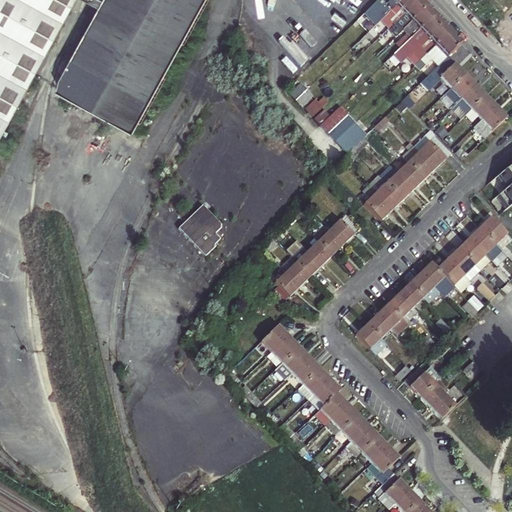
[(0,0),(0,135),(5,126),(42,59),(74,0),(0,0)]
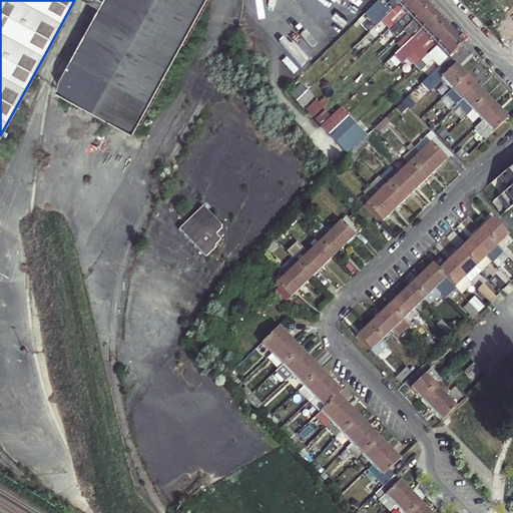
[(171,0),(102,0),(100,4),(93,16),(78,44),(61,74),(58,87),(84,101),(89,93),(113,106),(127,80),(157,25),(168,5),(171,0)]
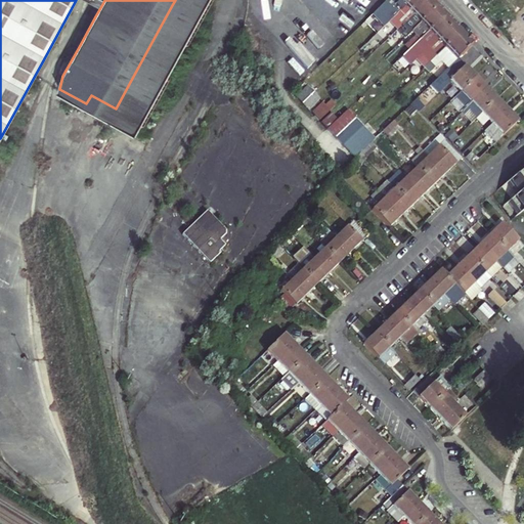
[(175,0),(172,5),(161,26),(130,82),(116,108),(91,95),(86,103),(106,116),(137,132),(169,76),(194,29),(210,0),(175,0)]
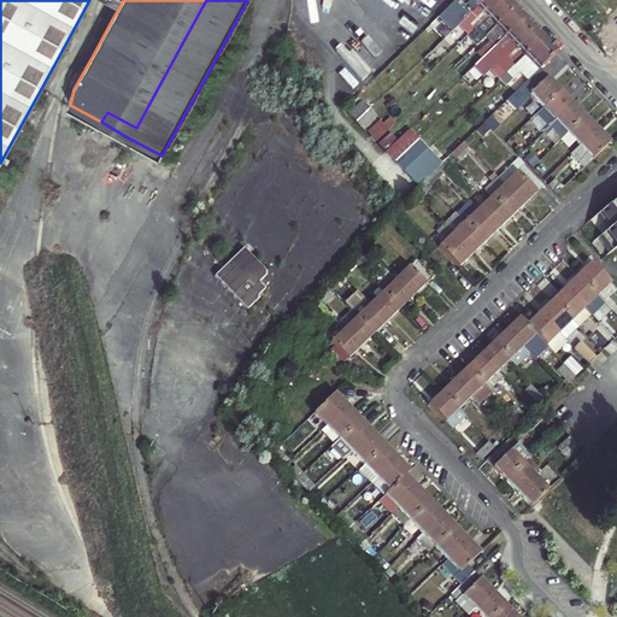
[(460,22),(482,0),(454,0),(453,1),(460,10),(454,16),(460,22)]
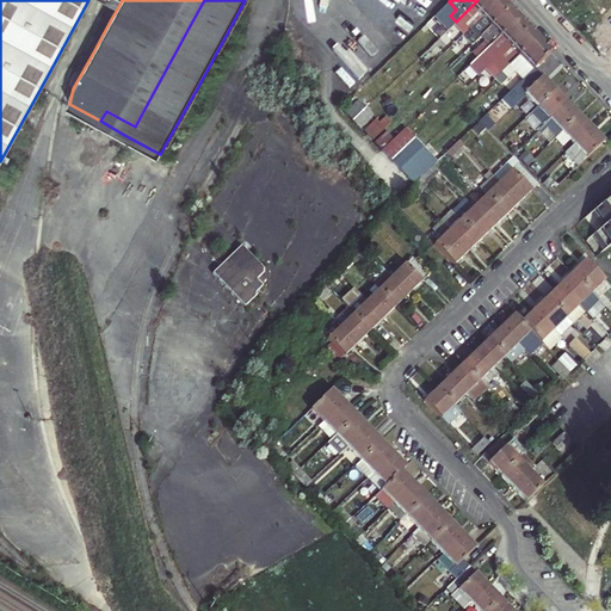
[(498,0),(477,0),(456,22),(466,31),(480,18),(498,0)]
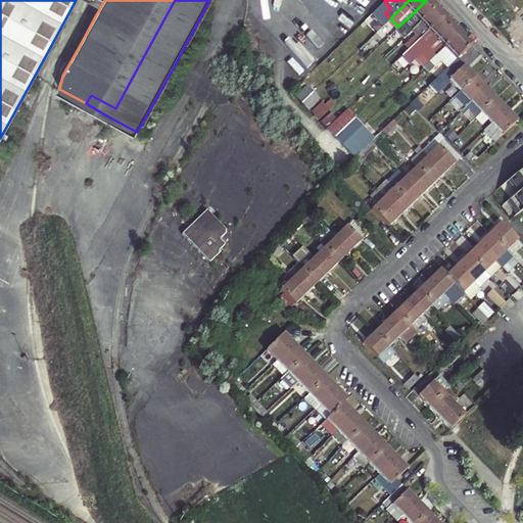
[(427,0),(426,0),(411,15),(415,19),(399,34),(403,38),(419,24),(434,7),(427,0)]
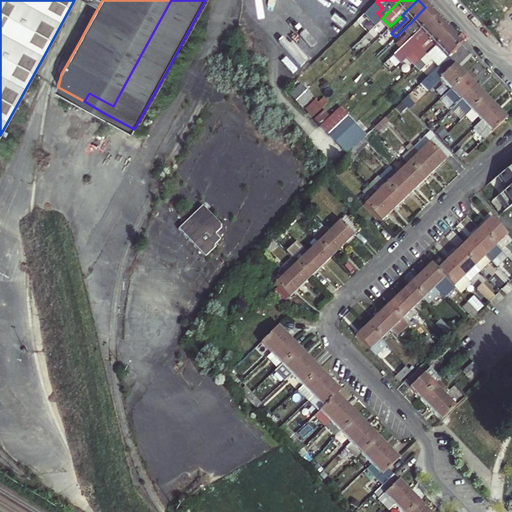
[(376,1),(371,6),(377,13),(382,8),(376,1)]
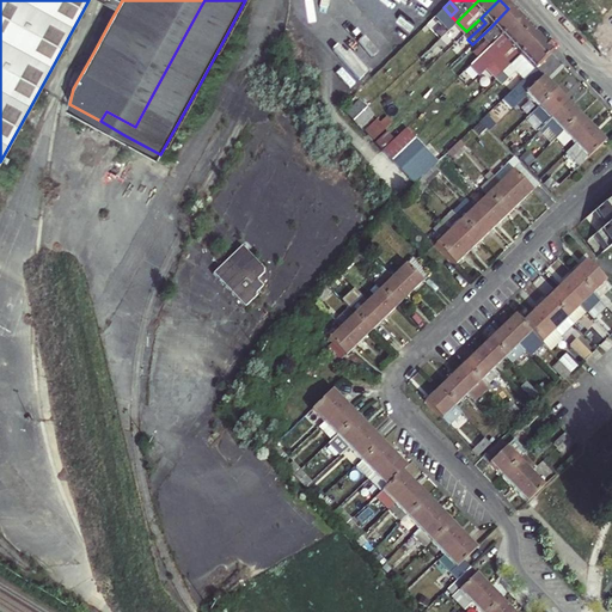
[(518,18),(508,8),(490,28),(495,32),(477,50),(482,54),(518,18)]
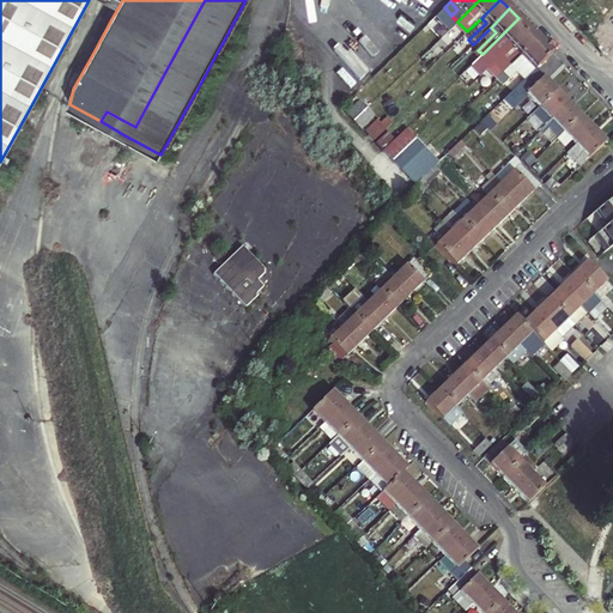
[(519,18),(483,54),(479,58),(484,62),(505,42),(509,47),(528,29),(519,18)]
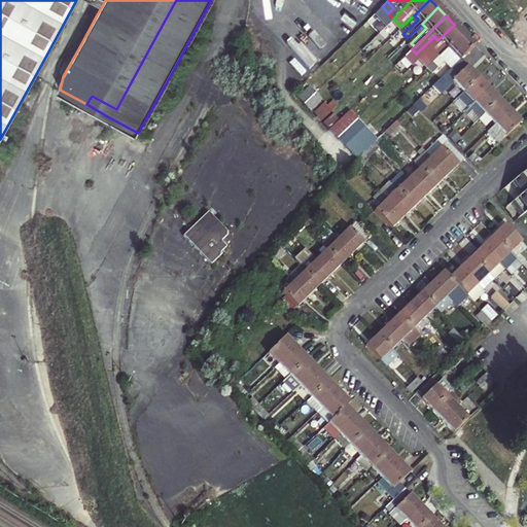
[(462,33),(454,25),(437,40),(420,59),(416,62),(423,70),(427,66),(436,57),(462,33)]
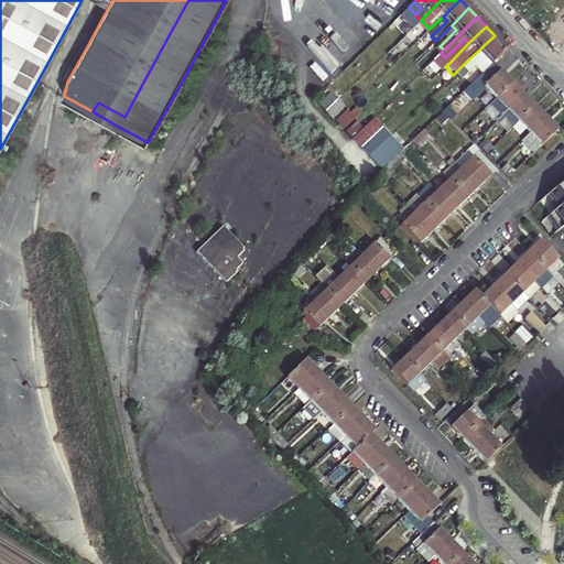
[(481,73),(490,65),(492,63),(508,49),(495,35),(467,61),(457,71),(463,76),(473,66),(474,65),(481,73)]
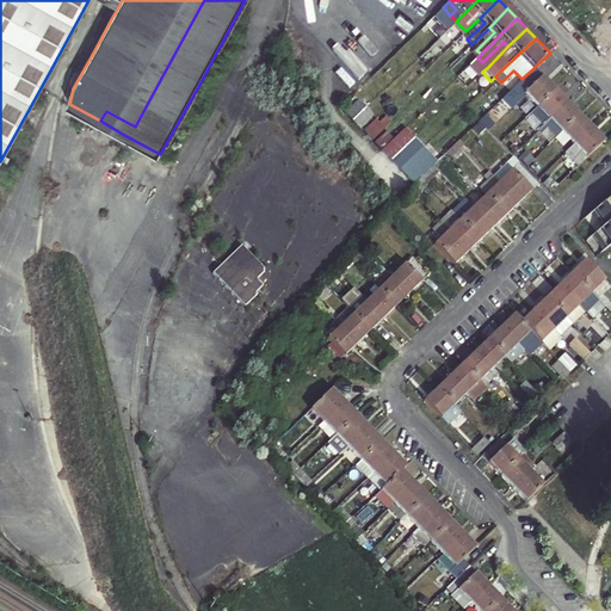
[(524,93),(537,106),(549,119),(543,125),(555,139),(561,133),(569,141),(587,123),(579,115),(567,102),(554,90),(534,68),(531,71),(522,79),(530,87),(524,93)]
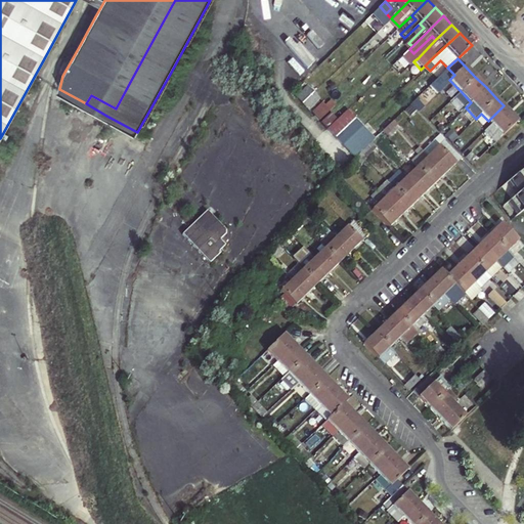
[(295,97),(301,103),(312,93),(306,86),(295,97)]
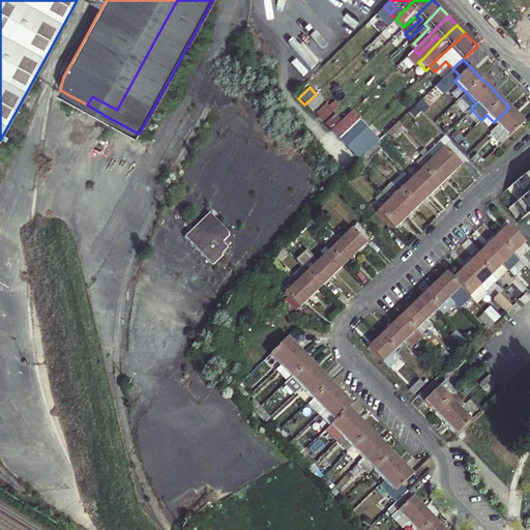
[(316,94),(304,105),(311,111),(322,100),(317,95),(316,94)]
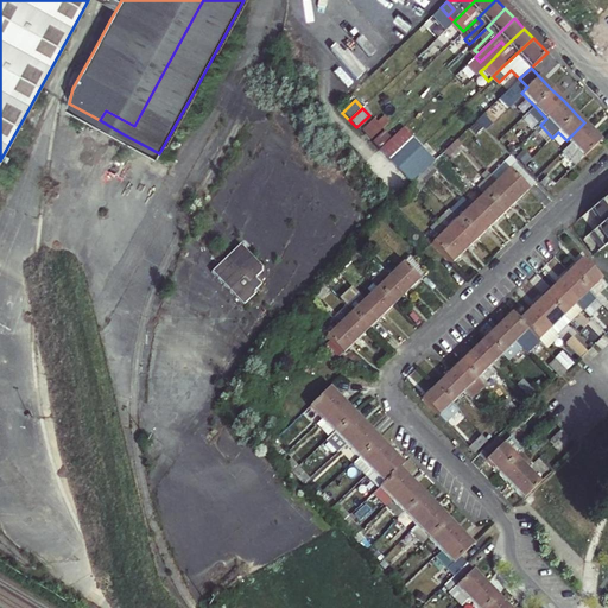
[(379,113),(360,131),(369,140),(387,121),(379,113)]
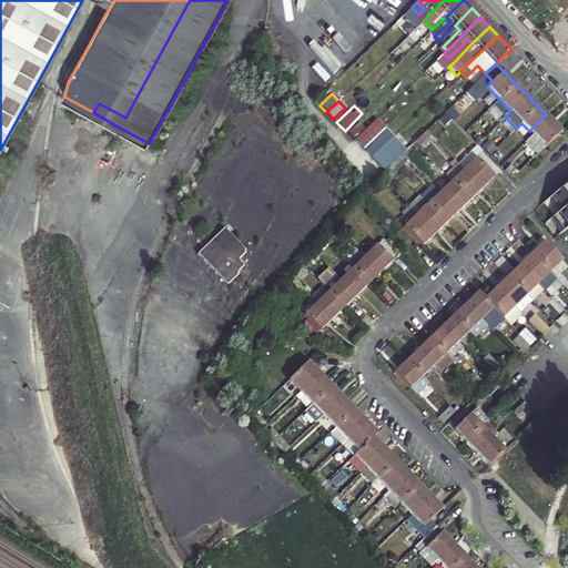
[(561,131),(550,119),(546,114),(529,131),(534,134),(526,142),(537,153),(545,145),(545,146),(561,131)]
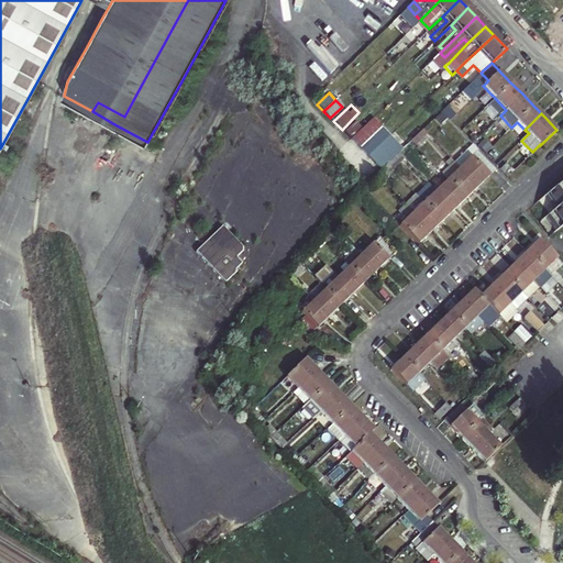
[(363,130),(354,120),(343,131),(352,141),(363,130)]
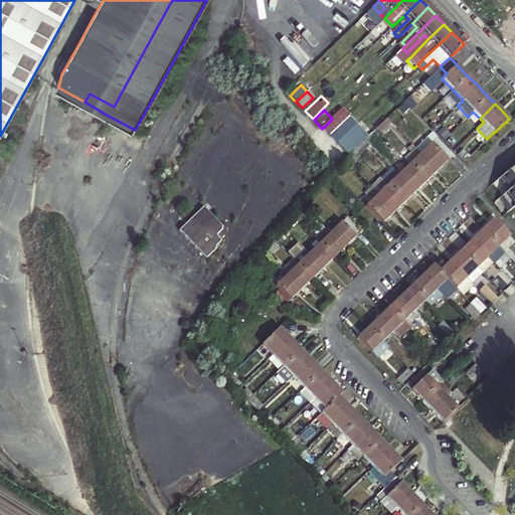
[(332,119),(322,129),(327,133),(336,123),(332,119)]
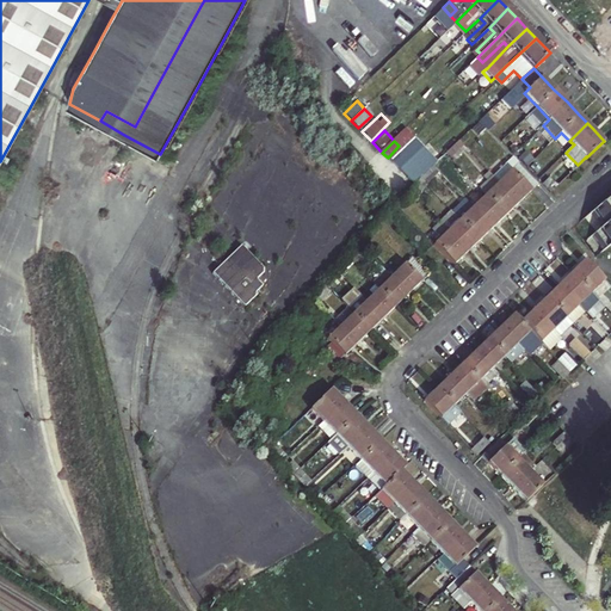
[(454,162),(467,150),(466,147),(461,146),(458,142),(445,153),(454,162)]
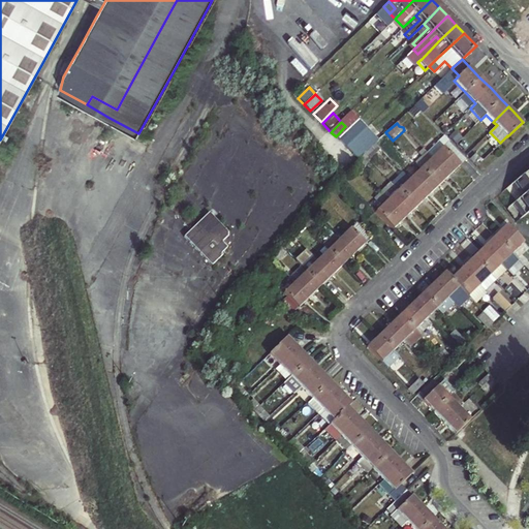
[(356,124),(340,141),(345,147),(362,130),(356,124)]
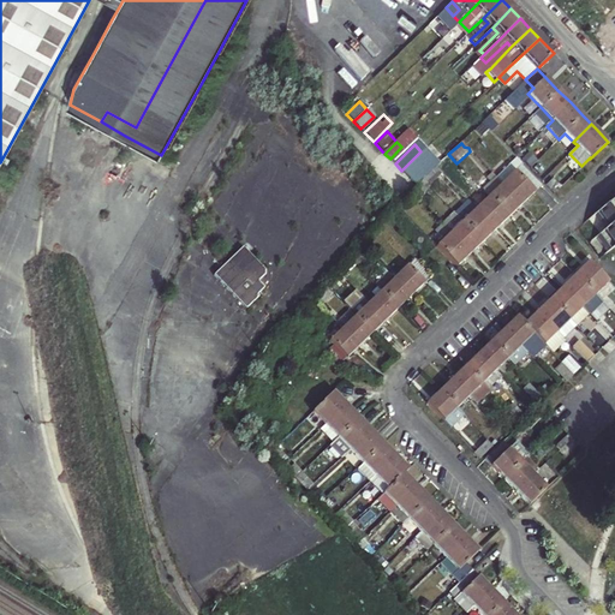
[(503,185),(515,198),(535,179),(523,167),(503,185)]
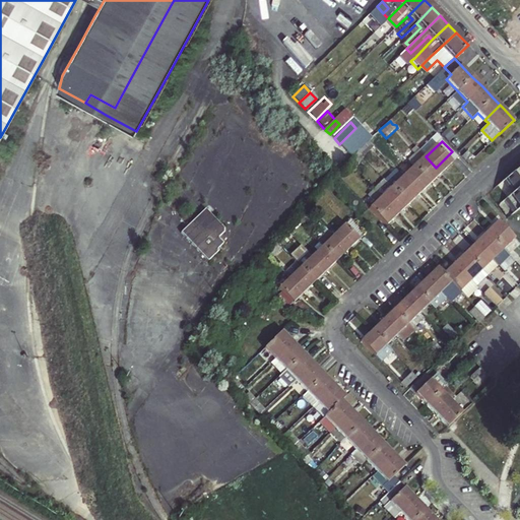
[(355,142),(346,151),(351,156),(360,147),(355,142)]
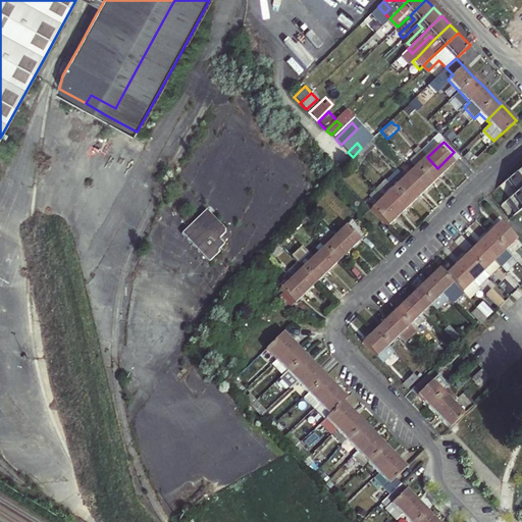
[(407,159),(411,162),(422,152),(418,148),(407,159)]
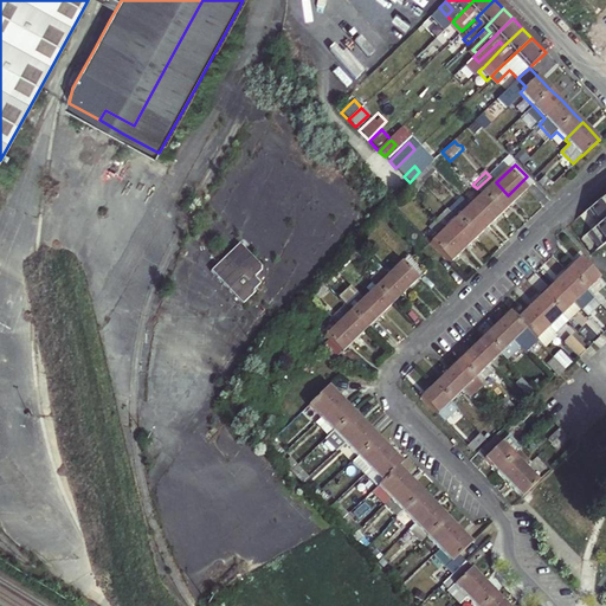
[(495,207),(508,195),(496,182),(490,176),(477,188),(483,194),(470,207),(483,220),(495,207)]
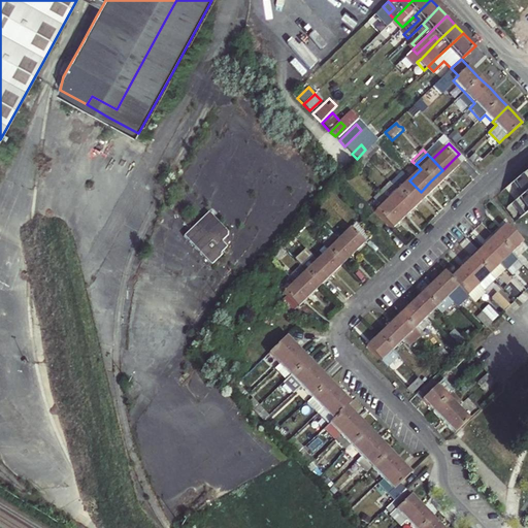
[(465,161),(459,154),(442,170),(449,176),(465,161)]
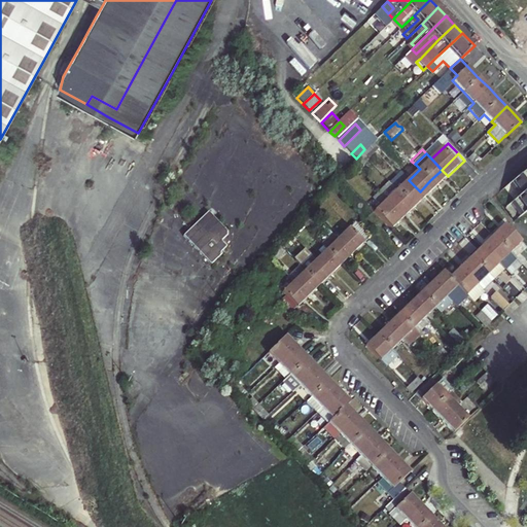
[(467,160),(475,167),(479,162),(472,154),(467,160)]
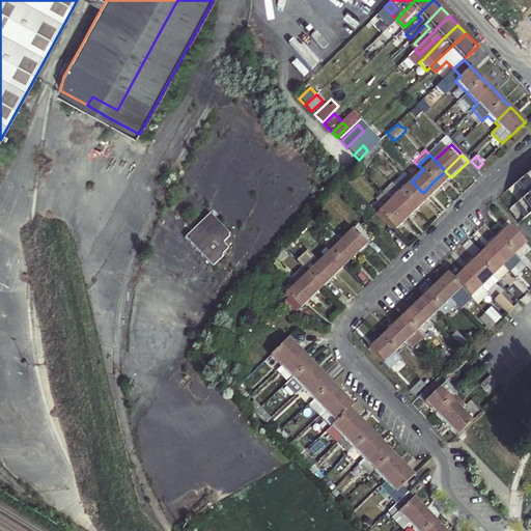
[(530,170),(514,184),(524,196),(519,200),(530,212),(530,211),(530,170)]
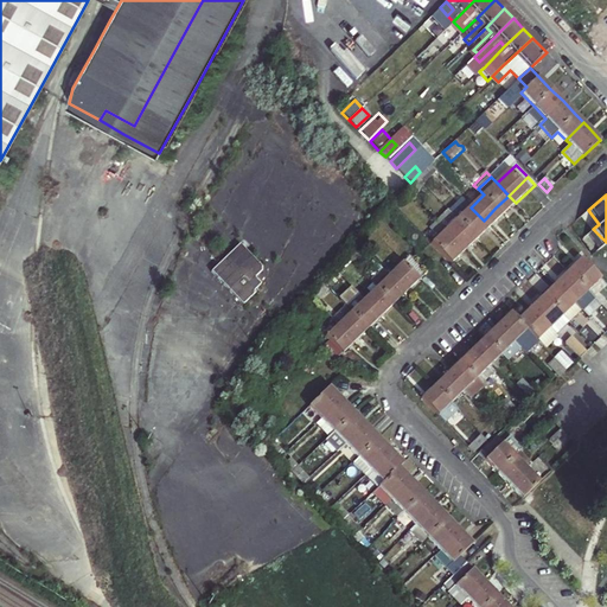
[(509,196),(496,208),(484,221),(490,228),(503,215),(516,203),(509,196)]
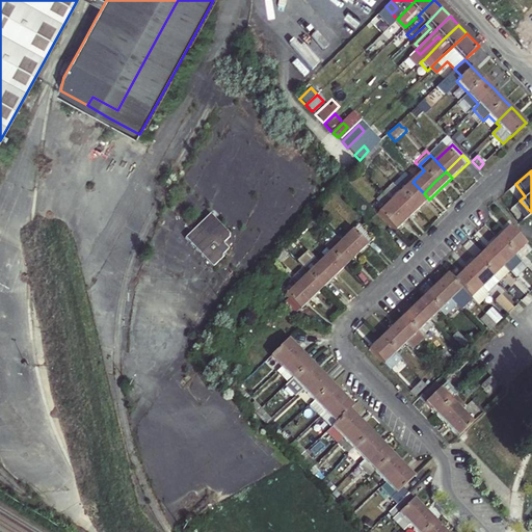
[(401,192),(413,205),(424,193),(413,182),(401,192)]
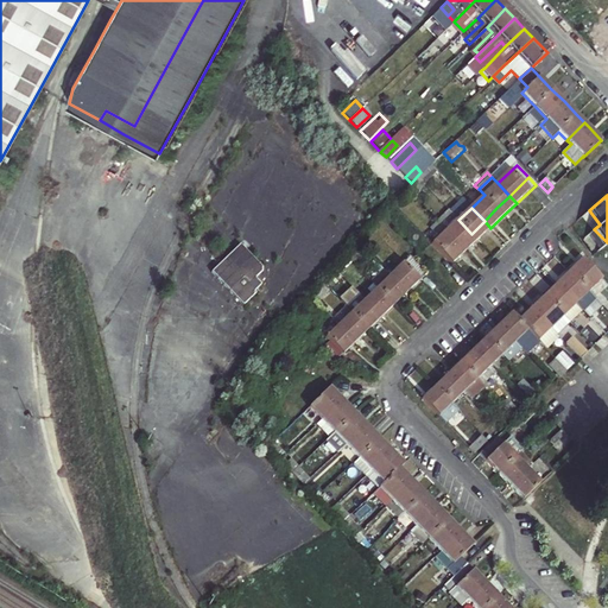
[(448,258),(458,246),(472,234),(458,220),(453,227),(443,217),(437,223),(445,233),(434,244),(448,258)]
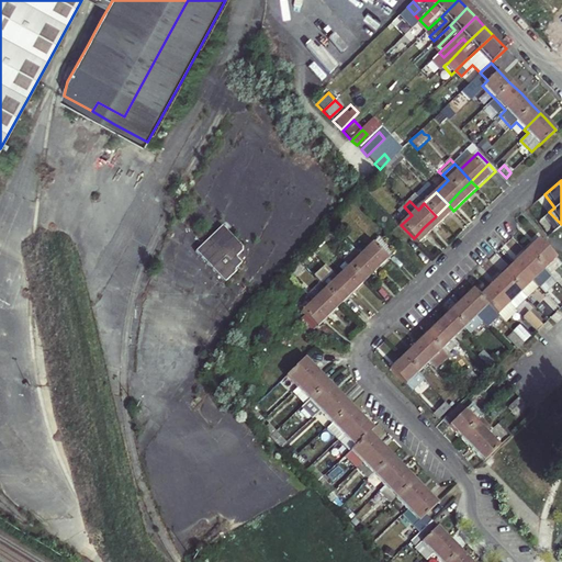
[(441,222),(453,211),(448,204),(436,216),(441,222)]
